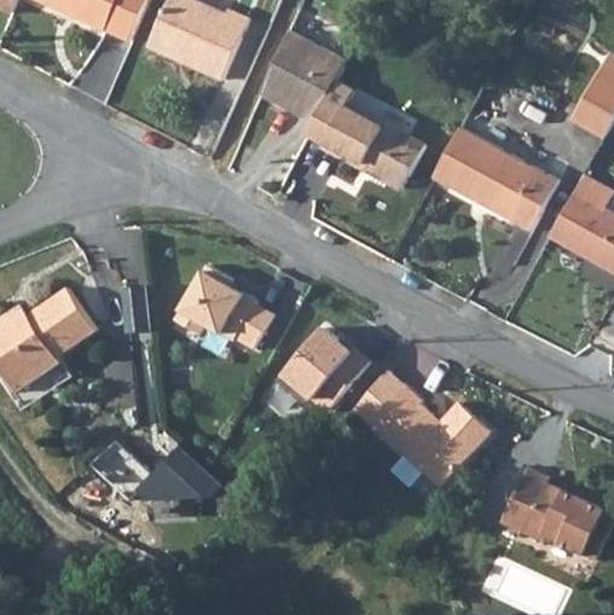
[(0,7),(10,12),(16,0),(0,0),(0,7)]
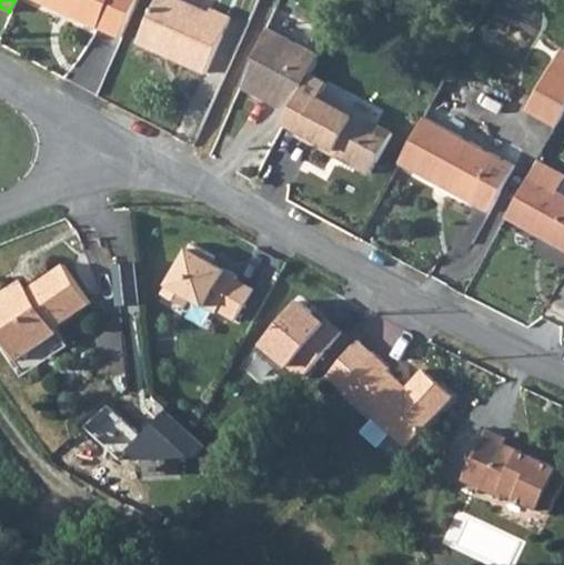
[(40,0),(121,36),(138,0),(40,0)]
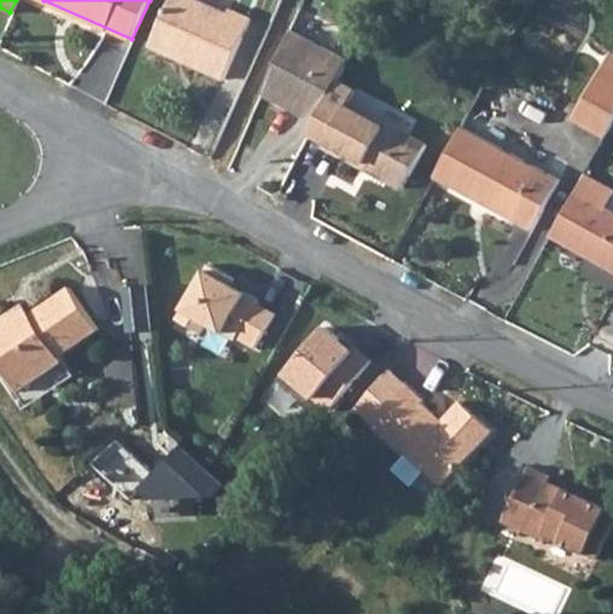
[(176,52),(200,63),(212,36),(222,13),(192,0),(170,0),(149,50),(173,59),(176,52)]
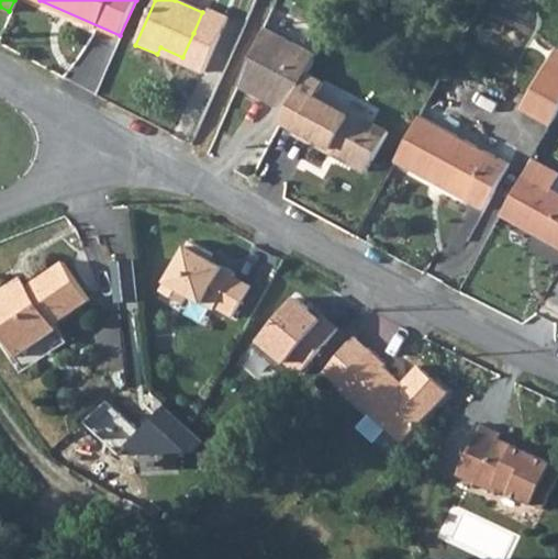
[(193,33),(182,57),(187,59),(185,66),(202,74),(229,17),(209,9),(207,13),(202,12),(193,33)]
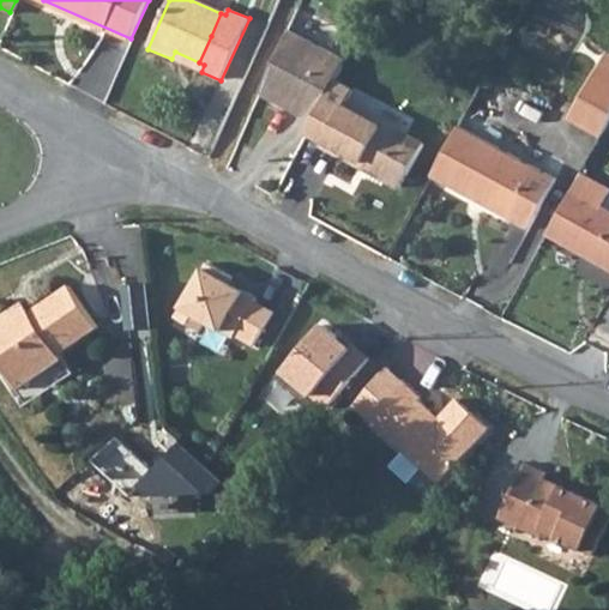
[(336,78),(345,59),(285,31),(258,95),(313,121),(336,78)]
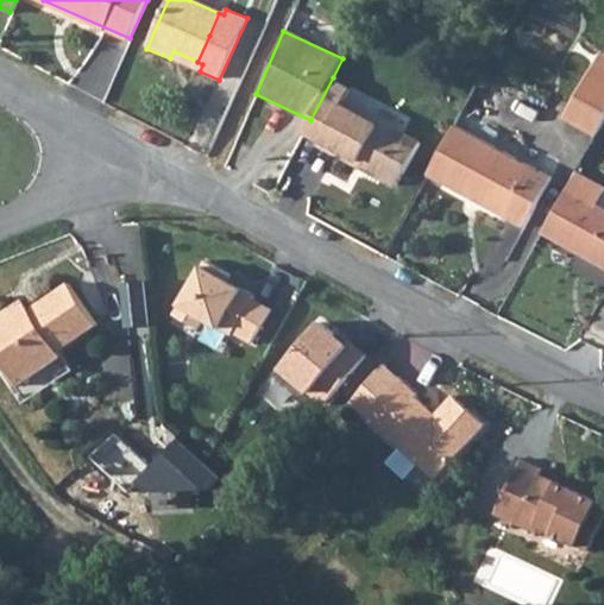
[(603,64),(593,60),(589,69),(603,77),(603,64)]
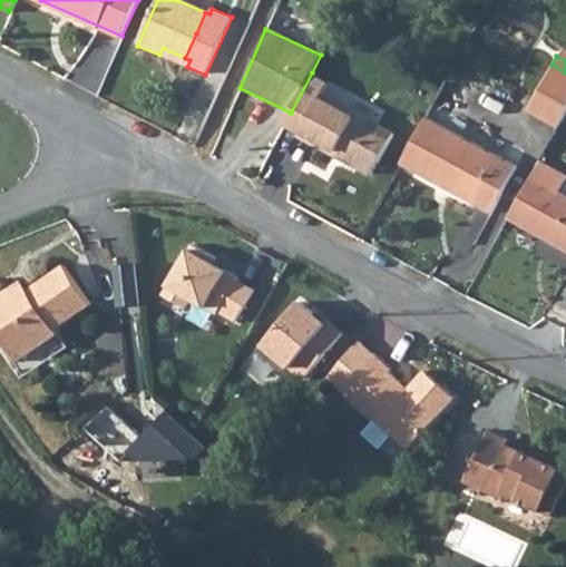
[(565,72),(552,65),(529,104),(559,120),(565,108),(565,72)]
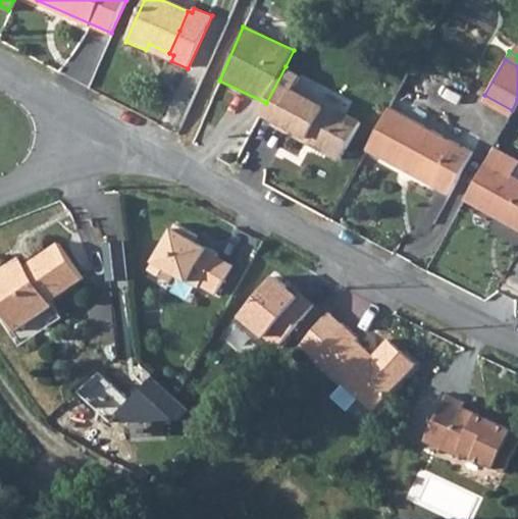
[(262,110),(278,119),(292,126),(290,131),(327,151),(347,115),(329,106),(327,110),(293,92),(302,75),(286,66),(266,103),(262,110)]
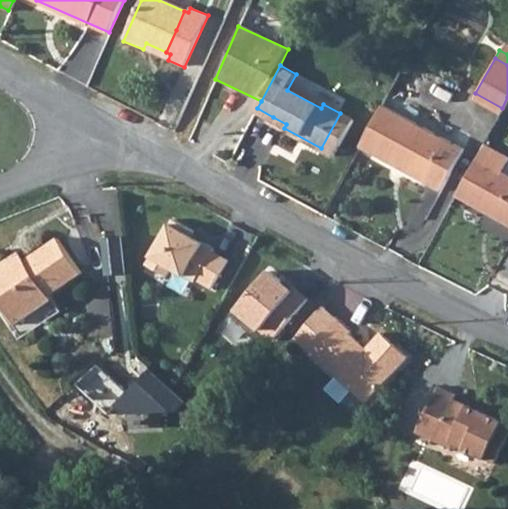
[(382,105),(360,146),(402,168),(424,128),(382,105)]
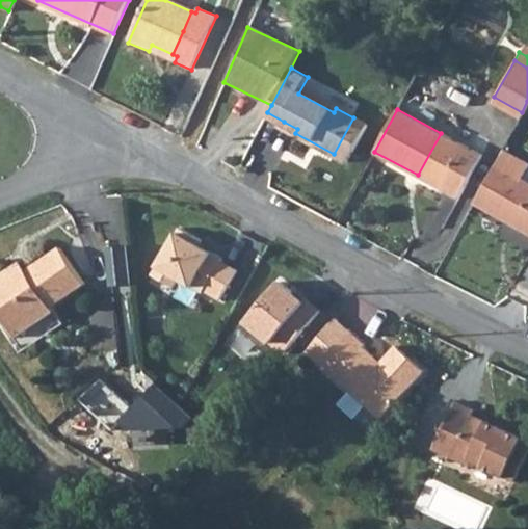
[(441,133),(418,175),(459,196),(482,155),(441,133)]
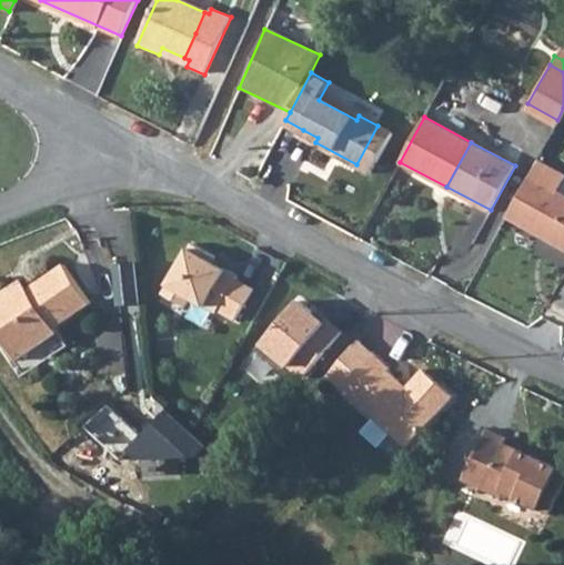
[(563,170),(537,157),(529,173),(557,189),(560,185),(563,177),(563,170)]
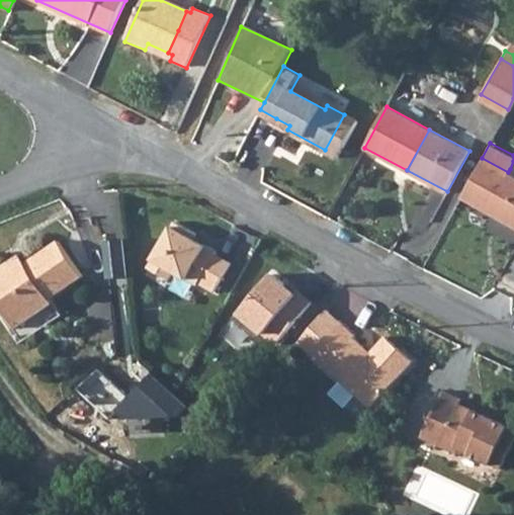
[(482,158),(461,194),(491,209),(493,207),(499,210),(500,216),(513,223),(513,171),(510,169),(508,172),(482,158)]
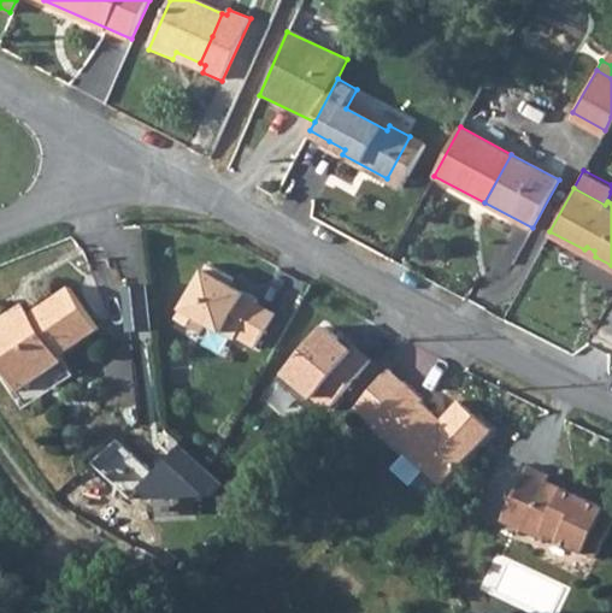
[(224,278),(198,264),(168,319),(194,332),(199,324),(227,340),(228,337),(247,347),(266,312),(247,301),(248,299),(222,284),(224,278)]
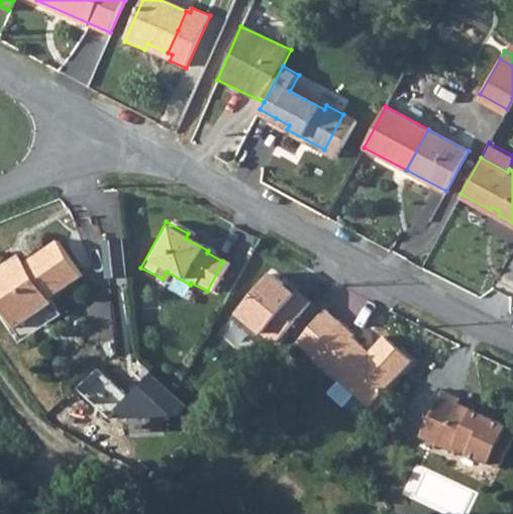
[(3,252),(0,254),(0,306),(9,320),(45,295),(42,291),(74,270),(49,233),(19,254),(8,261),(3,252)]
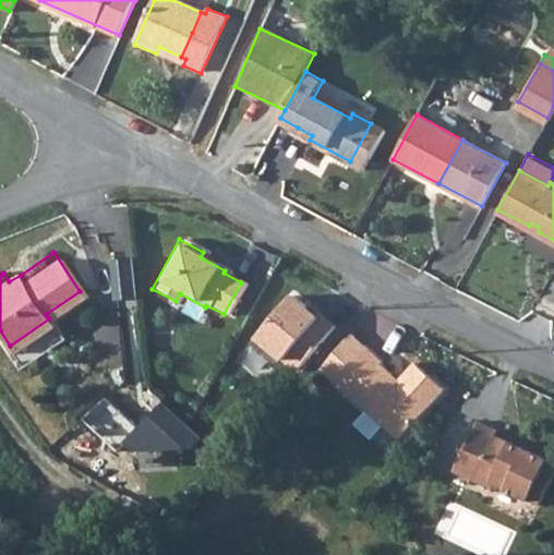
[(134,253),(111,257),(118,298),(141,293),(134,253)]
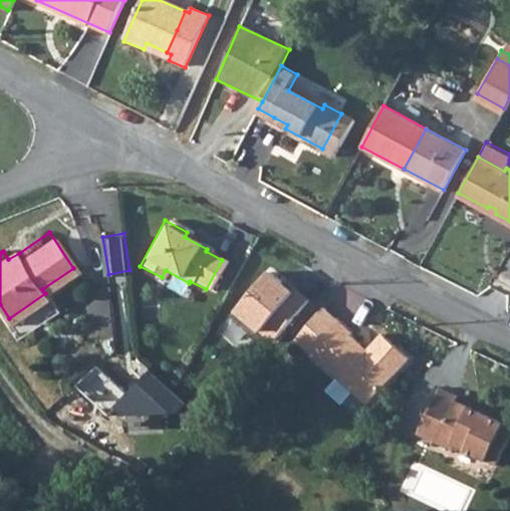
[(267,267),(229,308),(248,326),(254,321),(269,335),(305,296),(292,284),(290,286),(267,267)]
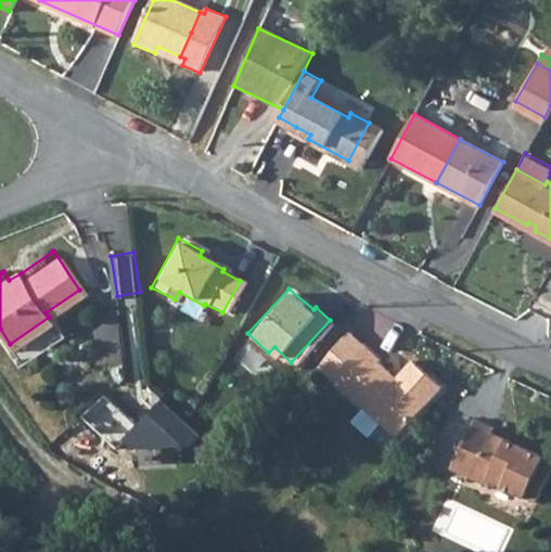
[(345,328),(315,360),(332,376),(363,343),(345,328)]
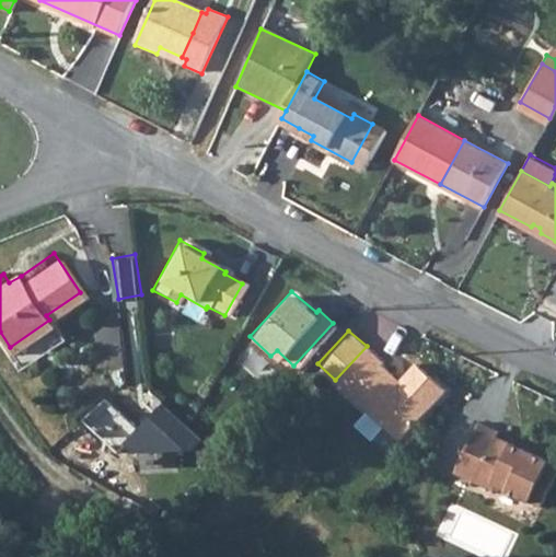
[(398,439),(443,390),(414,362),(398,380),(380,362),(382,360),(367,346),(335,380),(398,439)]
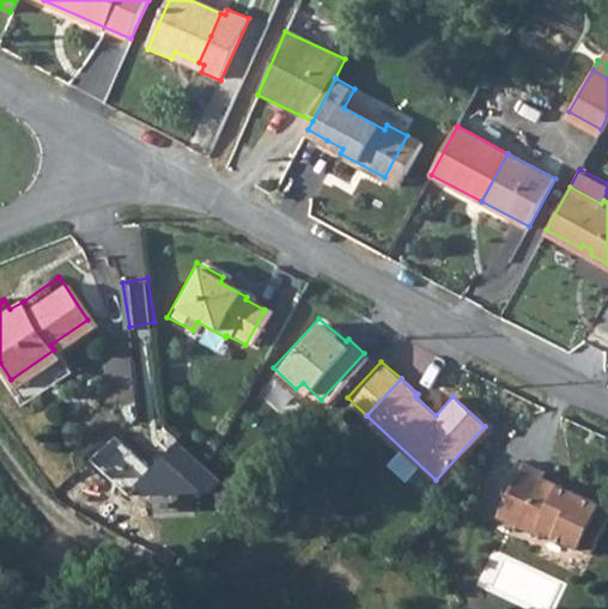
[(205,497),(224,479),(182,436),(140,477),(162,499),(186,476),(205,497)]
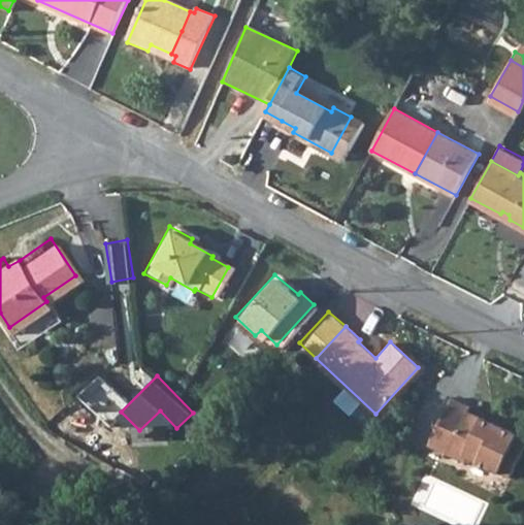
[(448,397),(426,444),(444,452),(461,460),(462,456),(506,477),(523,439),(486,422),(485,427),(478,424),(480,419),(464,412),(466,406),(448,397)]
